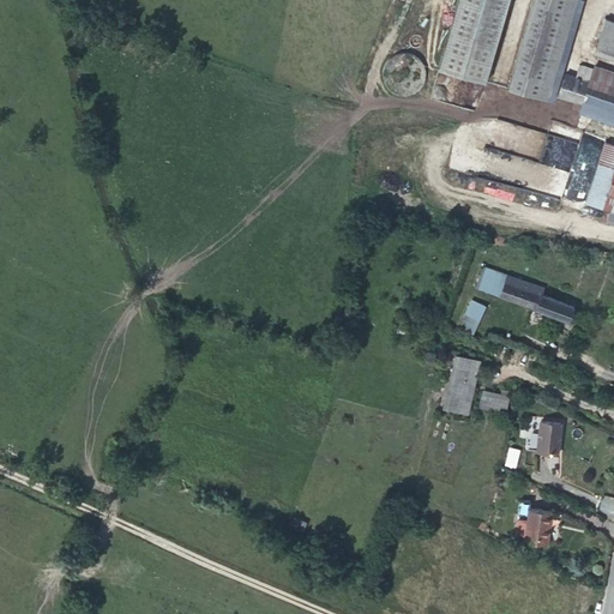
[(510,0),(461,0),(441,68),(488,82),(510,0)]
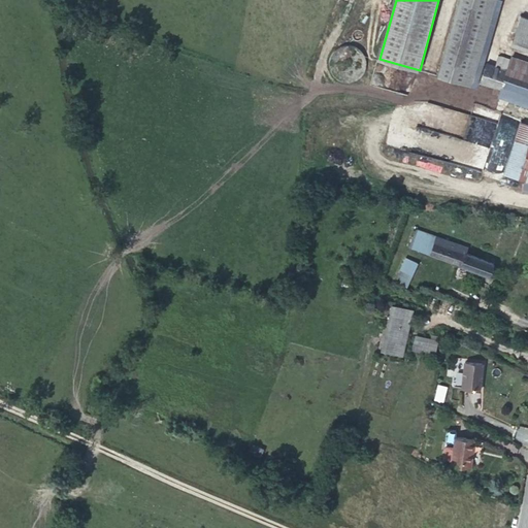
[(462,0),(436,73),(479,88),(481,84),(488,62),(509,2),(503,0),(462,0)]
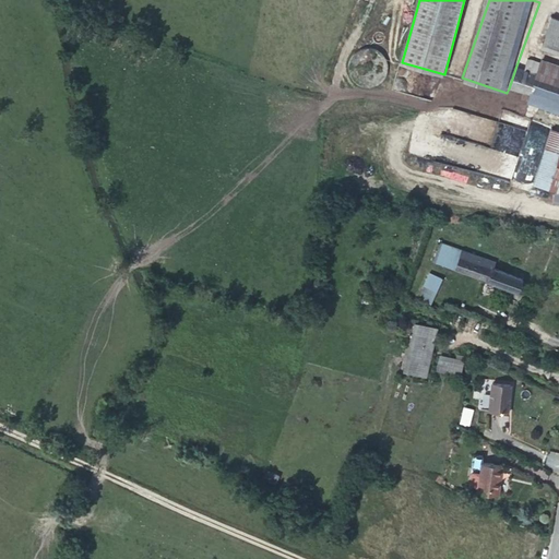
[(558,14),(555,13),(544,44),(558,49),(558,14)]
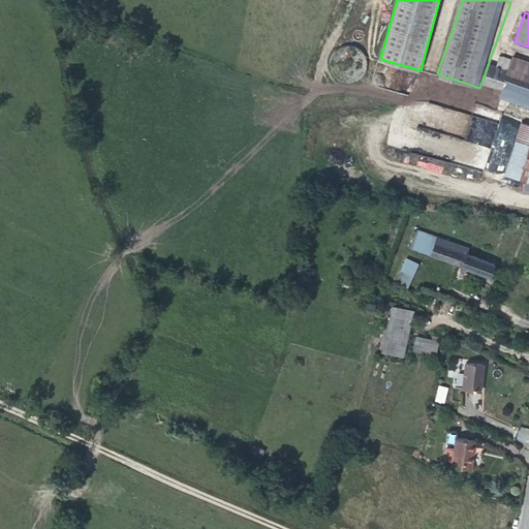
[(512,60),(509,69),(528,75),(528,59),(516,54),(512,60)]
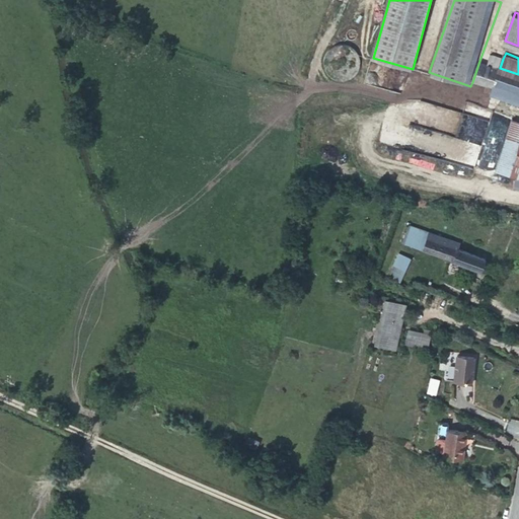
[(500,68),(503,59),(492,55),(488,64),(500,68)]
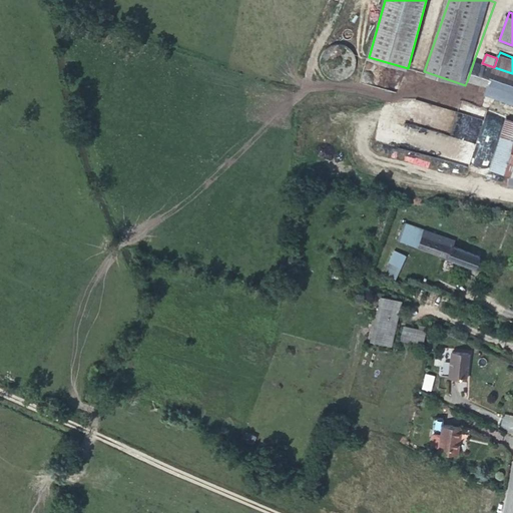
[(467,81),(486,88),(494,67),(482,63),(474,60),(467,81)]
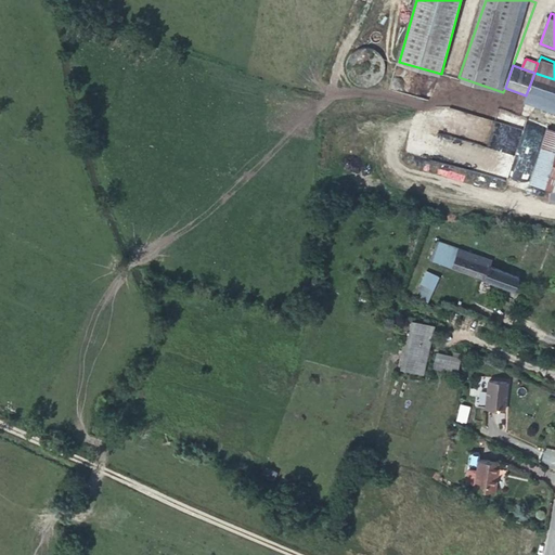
[(554,79),(534,73),(526,95),(525,101),(554,111),(554,79)]
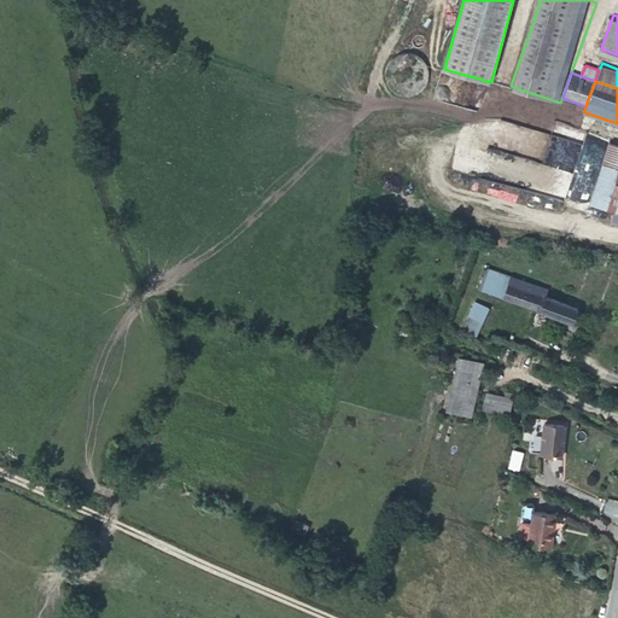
[(617,144),(598,138),(578,194),(617,208),(617,144)]
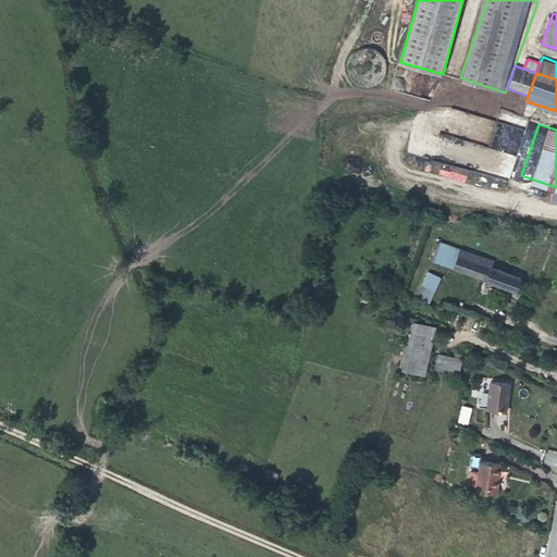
[(510,176),(514,150),(474,147),(472,172),(510,176)]
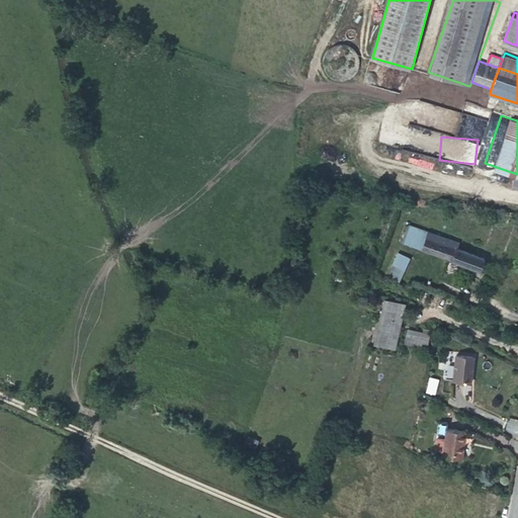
[(405,224),(400,243),(479,271),(483,260),(456,250),(458,244),(405,224)]
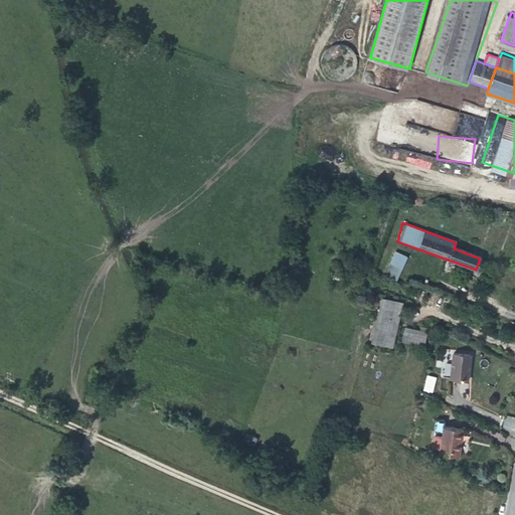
[(409,254),(395,247),(392,259),(404,266),(409,254)]
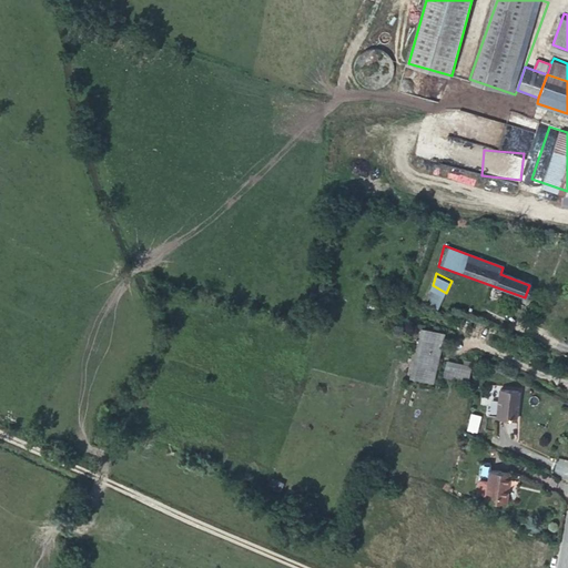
[(440,305),(446,293),(433,285),(427,297),(440,305)]
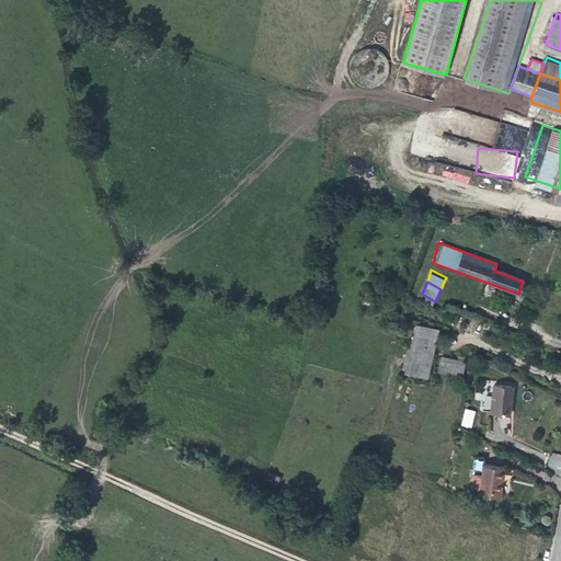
[(428,378),(441,329),(416,322),(403,371),(428,378)]
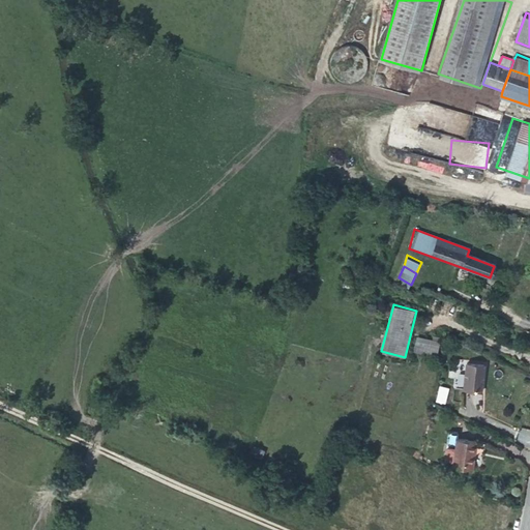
[(437,356),(441,341),(417,335),(413,351),(437,356)]
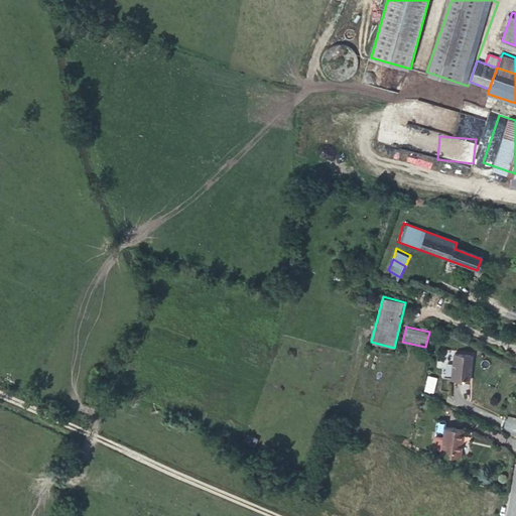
[(456,351),(452,376),(469,379),(473,354),(456,351)]
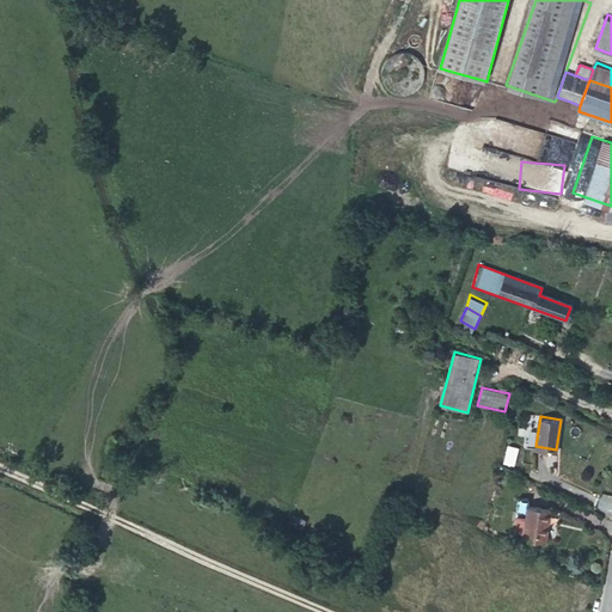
[(546,507),(525,503),(524,513),(521,528),(520,530),(542,533),(546,507)]
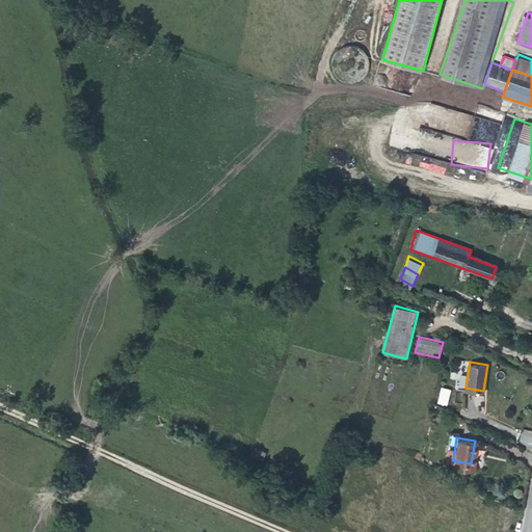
[(453,459),(455,446),(448,445),(445,447),(444,455),(446,458),(453,459)]
